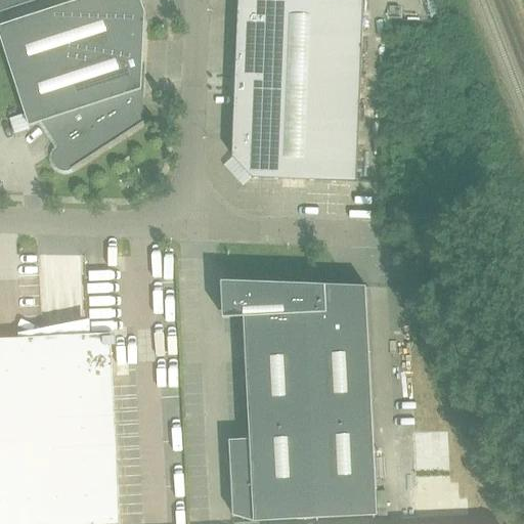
[(138,124),(140,98),(144,12),(139,0),(77,0),(0,25),(0,38),(10,70),(24,113),(28,126),(41,122),(58,148),(57,149),(56,150),(55,151),(54,154),(53,155),(52,157),(52,159),(52,161),(52,163),(53,165),(54,166),(55,168),(57,169),(59,170),(60,171),(62,171),(64,171),(67,171),(69,170),(71,169),(143,122),(142,121),(138,124)]
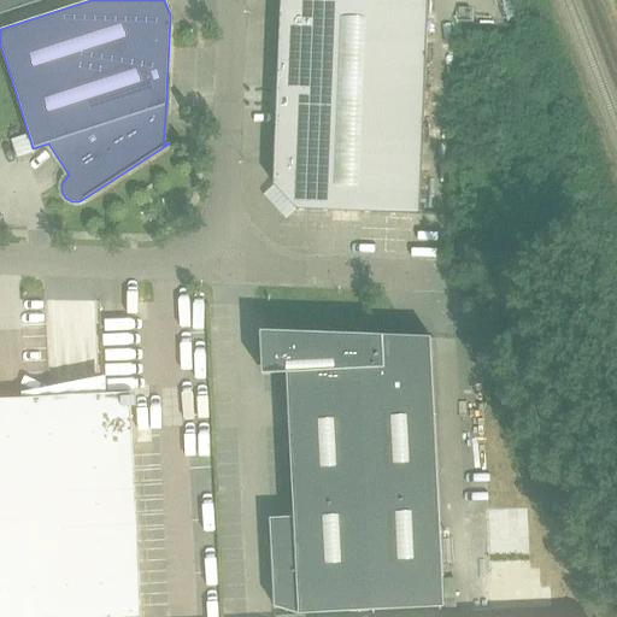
[(41,0),(0,0),(0,13),(42,0),(41,0)]
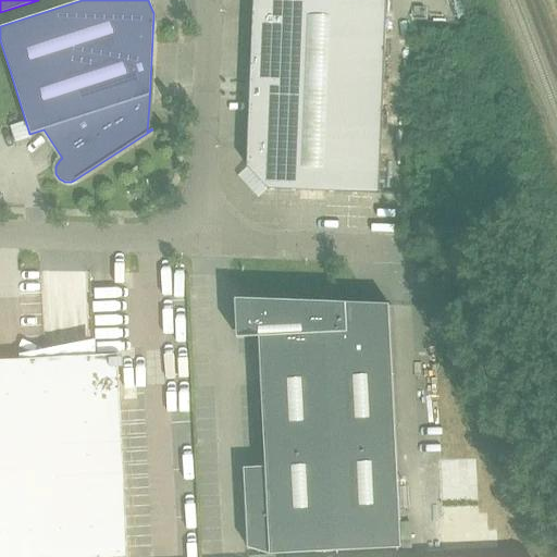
[(386,0),(252,0),(247,166),(268,189),(380,194),(386,0)]
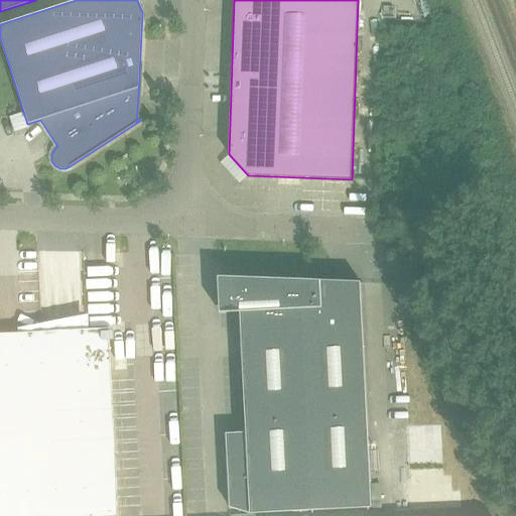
[(0,37),(0,72),(10,69),(0,37)]
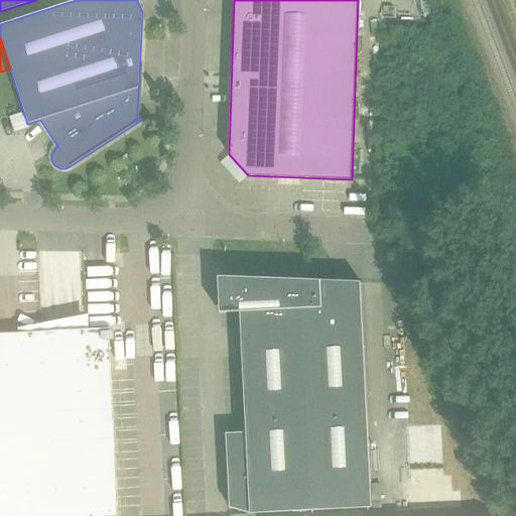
[(10,69),(0,72),(0,118),(23,111),(10,69)]
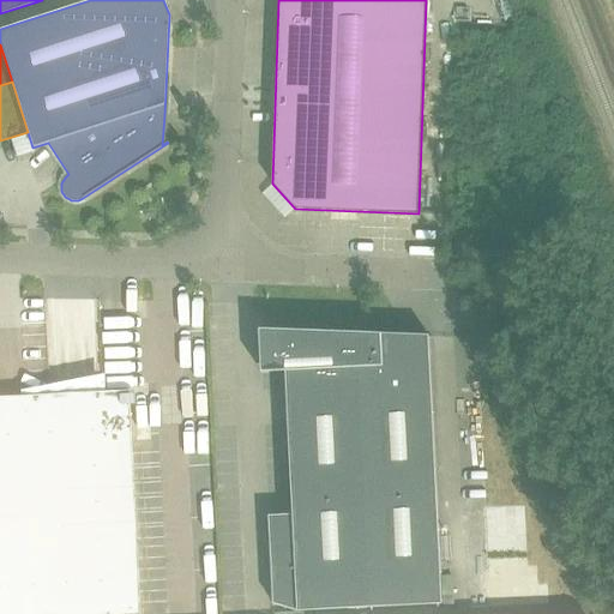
[(268,515),(272,602),(298,609),(441,603),(427,335),(263,329),(264,371),(284,369),(292,513),(268,515)]
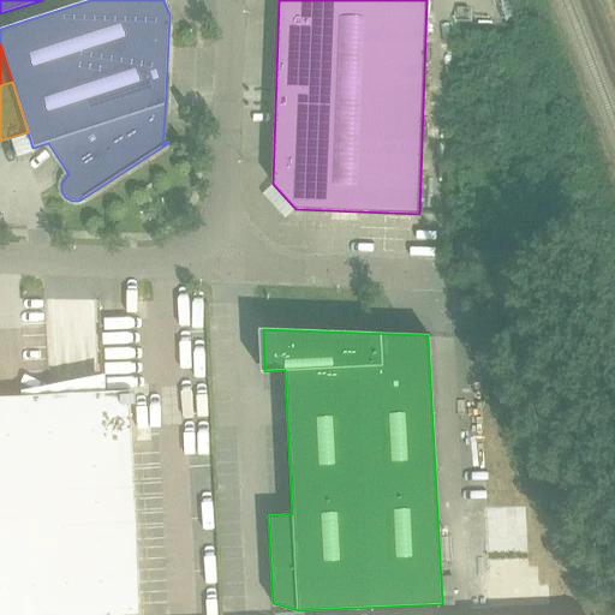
[(139,614),(129,390),(97,393),(81,393),(71,394),(55,395),(0,396),(0,614),(139,614)]
